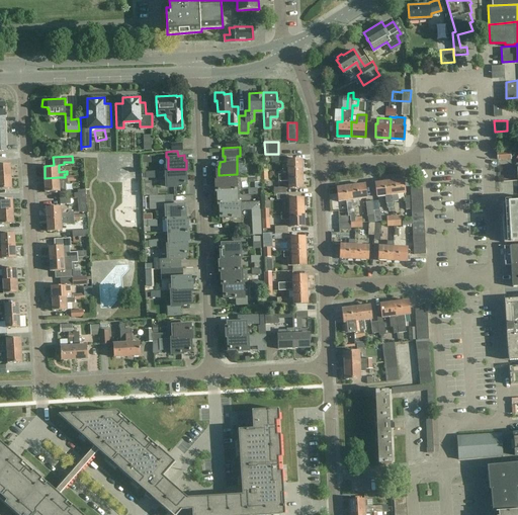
[(282,166),(283,172),(304,171),(303,165),(304,165),(304,159),(303,159),(303,157),(288,158),(288,166),(282,166)]
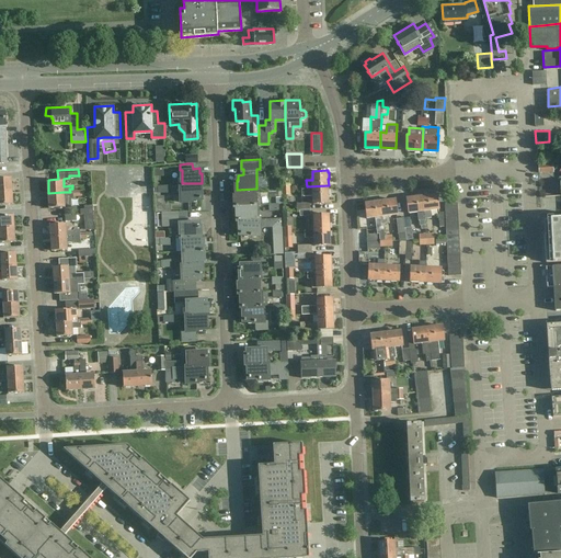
[(0,189),(12,189),(11,175),(0,175),(0,189)]
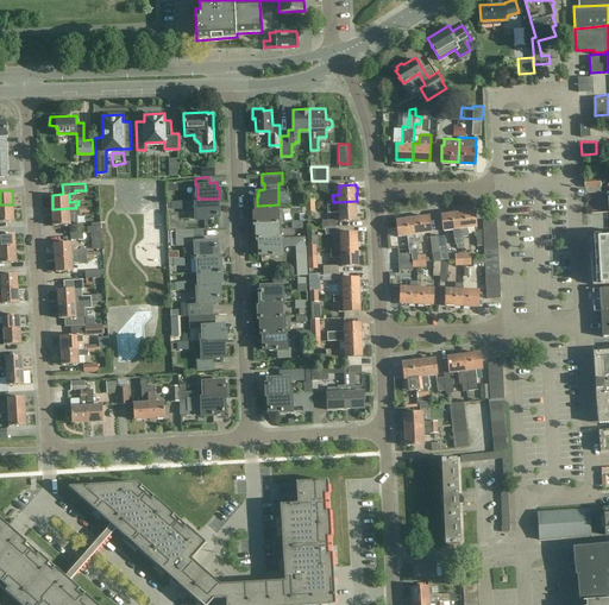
[(198,199),(187,199),(187,207),(196,206),(196,216),(207,216),(207,214),(218,214),(217,202),(218,202),(217,199),(198,199)]
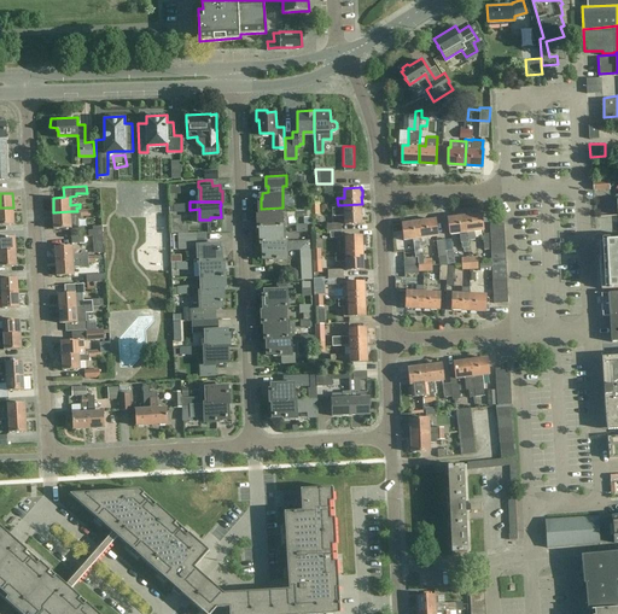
[(362,221),(362,204),(338,205),(332,205),(332,214),(344,214),(345,222),(362,221)]
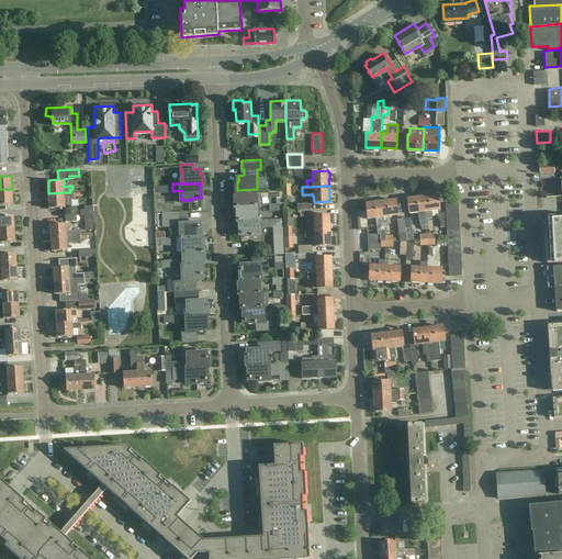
[(0,202),(13,202),(12,189),(0,189),(0,202)]
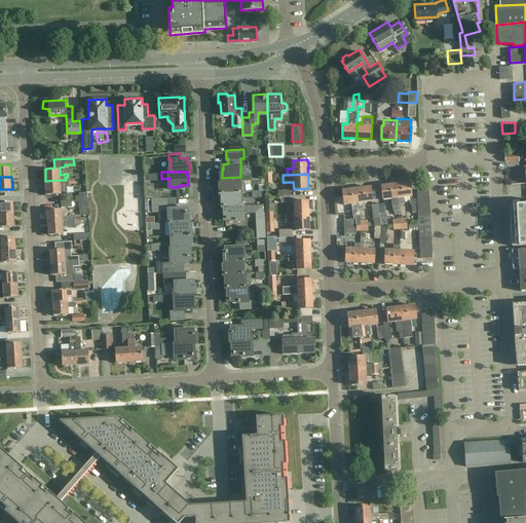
[(240,177),(222,178),(222,182),(221,182),(221,191),(222,191),(239,190),(239,182),(243,182),(243,177),(240,177)]
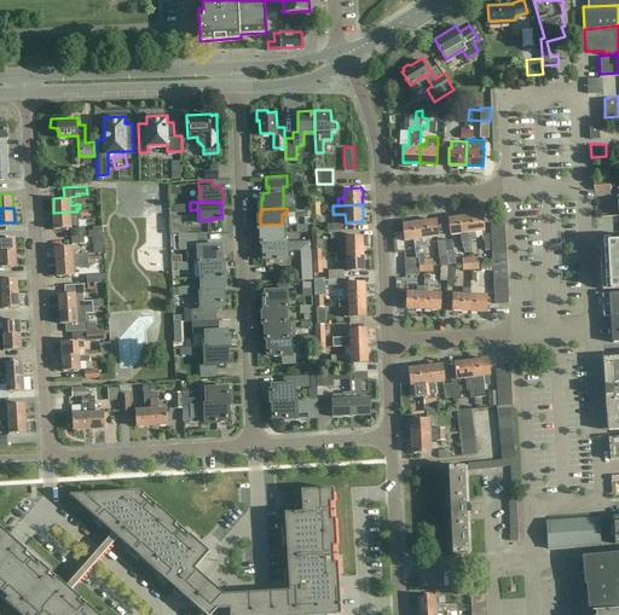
[(71,226),(70,212),(53,213),(55,227),(71,226)]
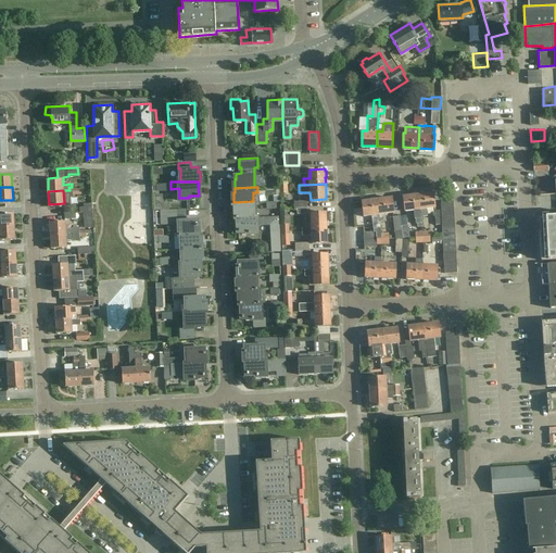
[(428,214),(427,206),(436,205),(433,190),(418,192),(421,214),(428,214)]
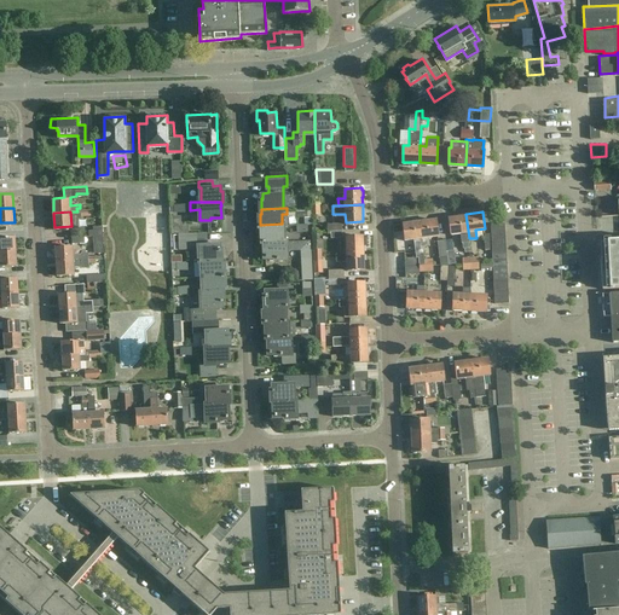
[(469,238),(466,214),(449,216),(451,232),(461,231),(462,241),(463,247),(464,247),(466,250),(470,249),(469,238)]
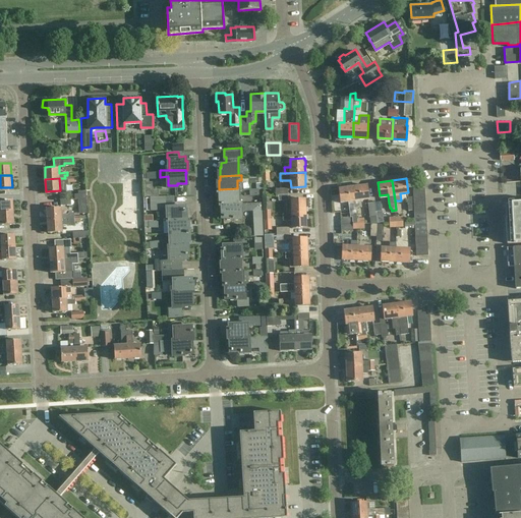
[(367,183),(353,185),(356,205),(361,204),(360,198),(369,197),(367,183)]
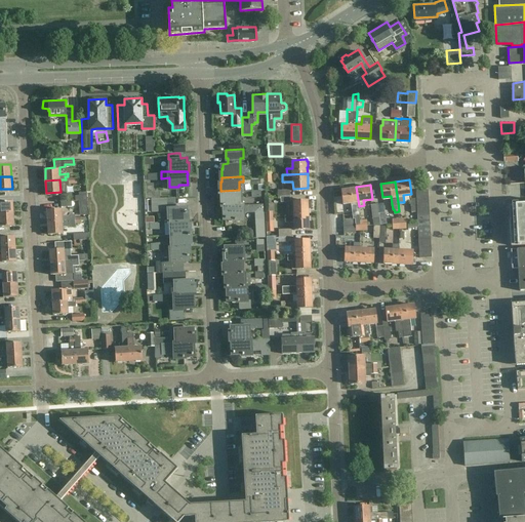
[(344,217),(344,225),(361,224),(361,218),(360,218),(359,209),(359,206),(356,187),(341,188),(344,202),(351,201),(352,210),(353,216),(344,217)]
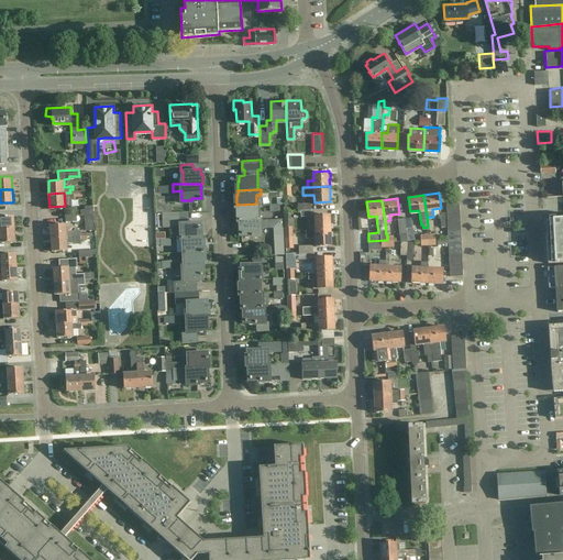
[(258,218),(257,204),(256,204),(238,205),(238,209),(239,209),(239,219),(241,219),(258,218)]
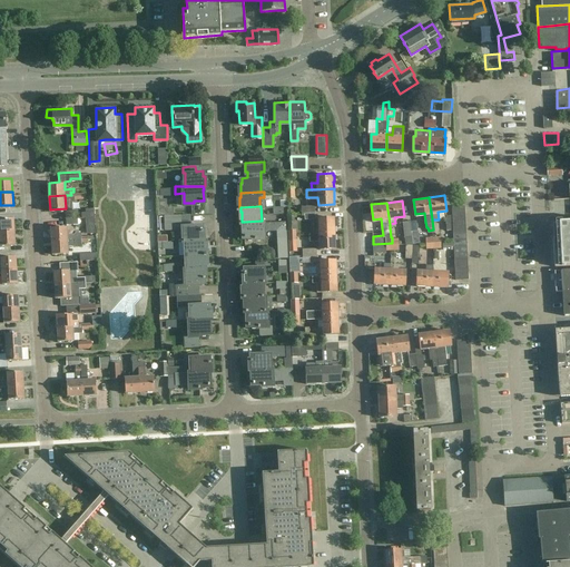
[(189,213),(159,214),(160,227),(180,226),(180,225),(183,225),(184,240),(185,240),(204,238),(203,228),(202,228),(202,223),(189,224),(189,213)]
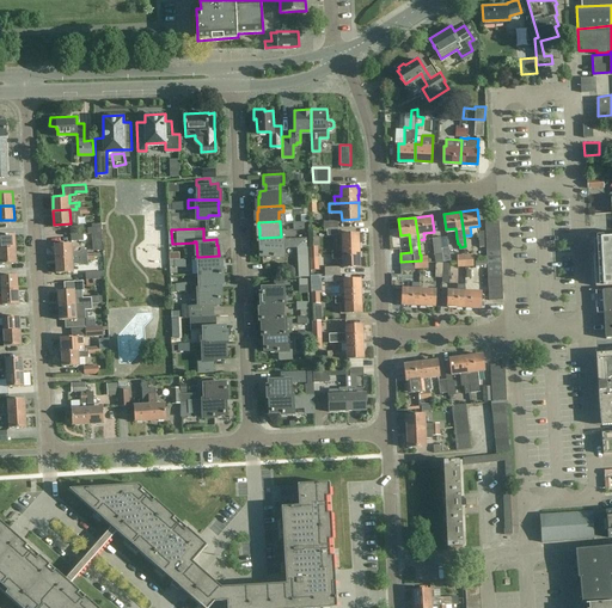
[(93,240),(95,247),(102,246),(101,239),(102,239),(101,231),(92,231),(92,240),(93,240)]
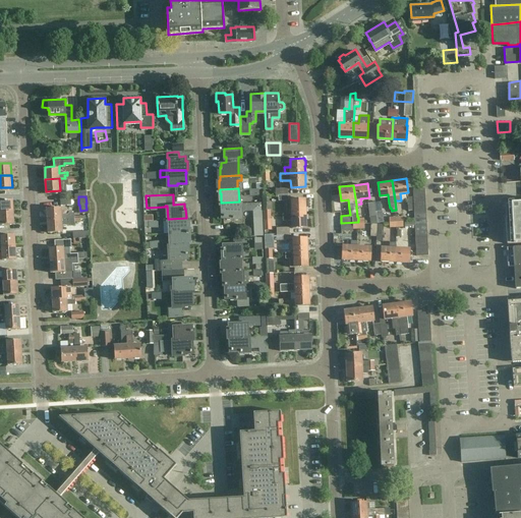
[(292,212),(306,211),(305,196),(301,196),(291,197),(292,212)]
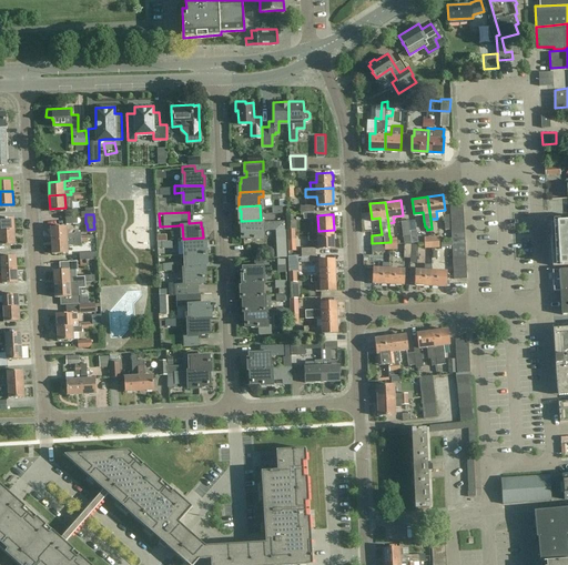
[(0,215),(0,230),(14,229),(13,215),(0,215)]
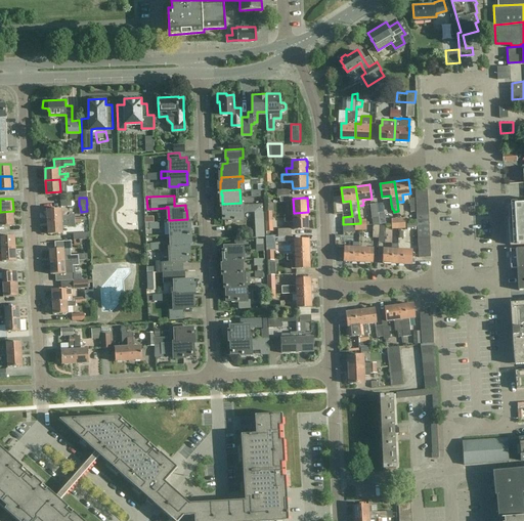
[(372,216),(379,215),(378,211),(377,201),(369,202),(372,216)]
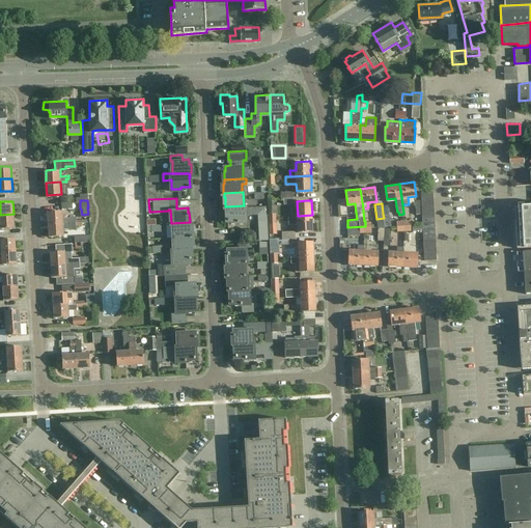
[(266,204),(244,205),(227,206),(227,210),(227,220),(236,219),(238,221),(246,221),(246,212),(258,212),(260,238),(268,237),(266,204)]
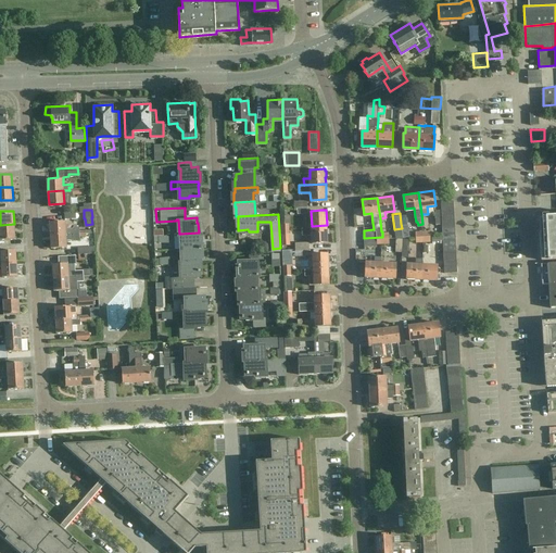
[(555,214),(539,215),(540,227),(538,228),(538,229),(540,228),(540,241),(555,240),(555,214)]
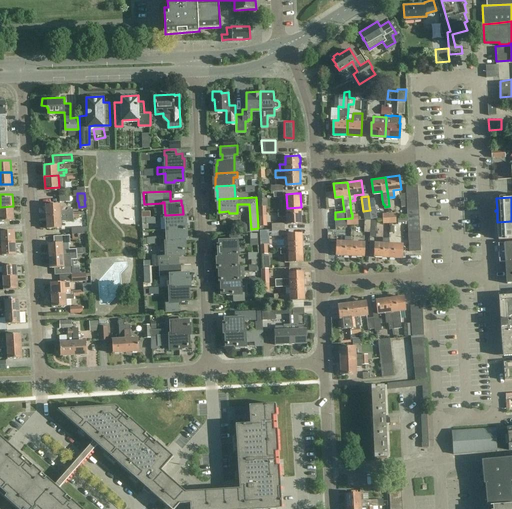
[(66,208),(61,209),(60,202),(46,202),(47,215),(67,213),(67,210),(73,210),(72,206),(67,206),(66,208)]
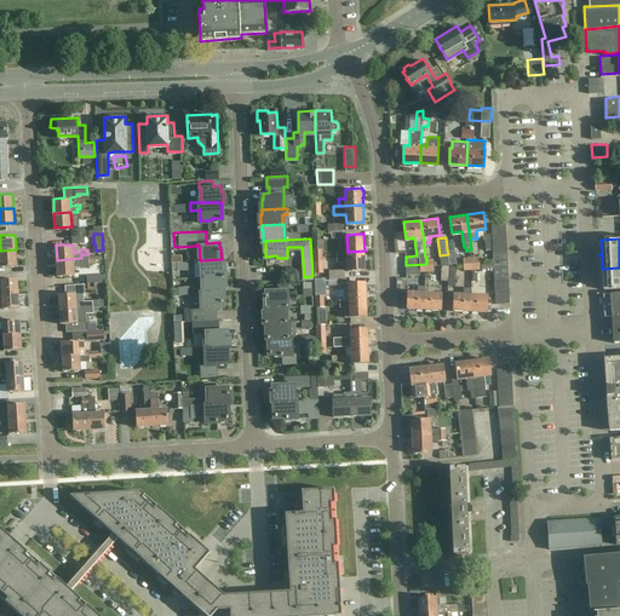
[(0,251),(0,265),(17,265),(16,249),(0,251)]
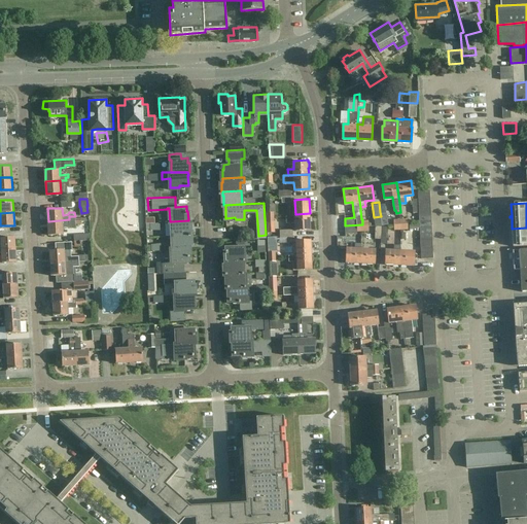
[(310,213),(295,214),(286,214),(286,221),(295,220),(295,229),(311,229),(310,213)]
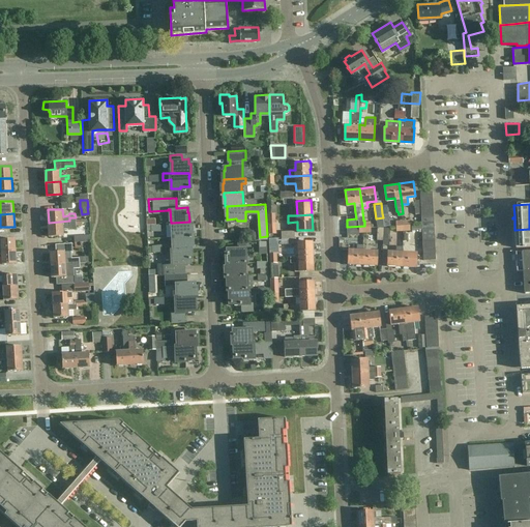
[(69,221),(49,223),(49,235),(64,234),(63,227),(76,227),(76,223),(76,217),(69,217),(69,221)]
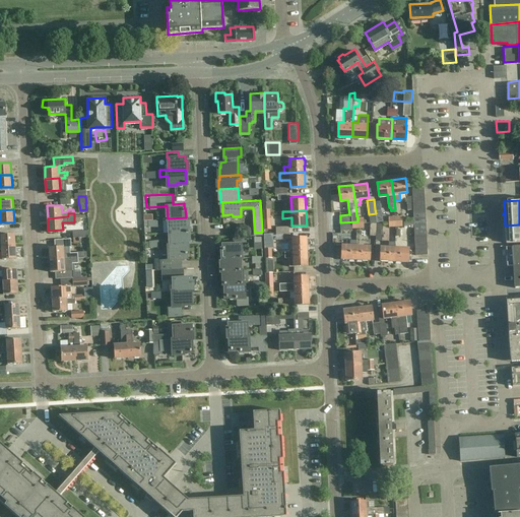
[(186,217),(169,218),(170,231),(188,230),(188,220),(186,221),(186,217)]
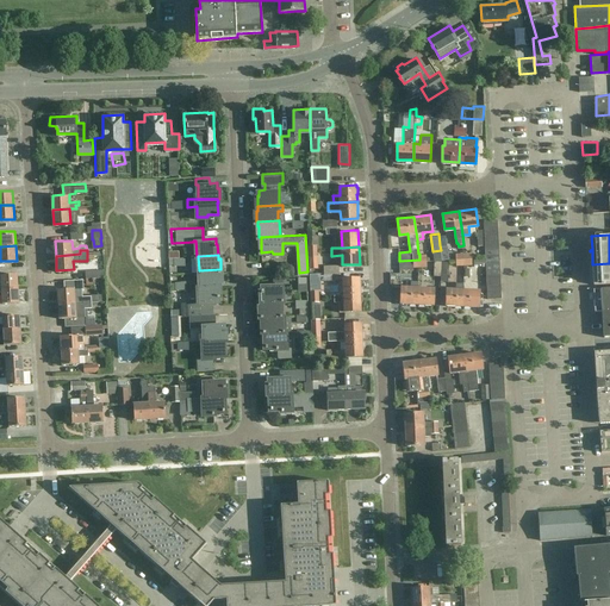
[(609,263),(592,264),(592,283),(609,281),(609,263)]
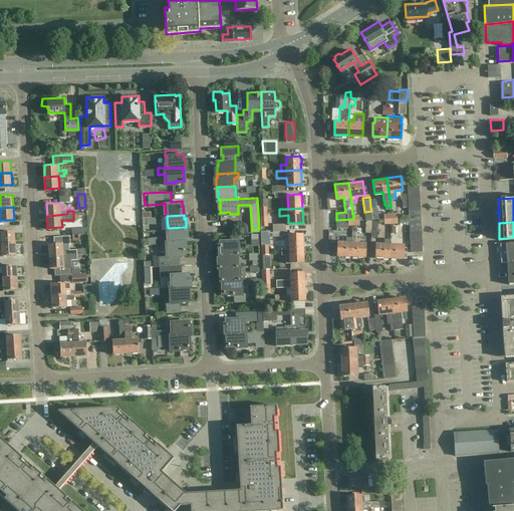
[(186,236),(186,227),(168,228),(168,241),(185,240),(185,236),(186,236)]
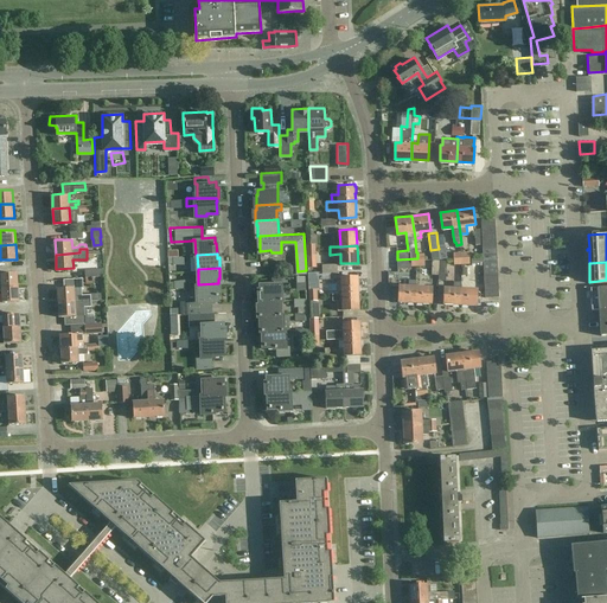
[(0,286),(18,286),(17,271),(1,271),(1,280),(0,280),(0,286)]
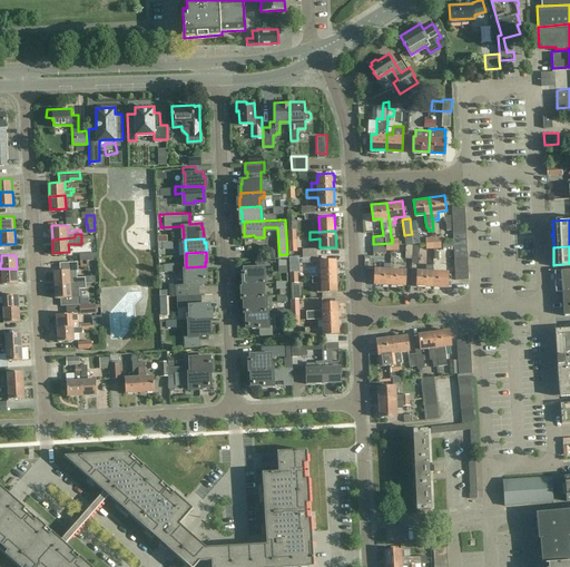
[(321,274),(337,273),(336,257),(321,258),(321,274)]
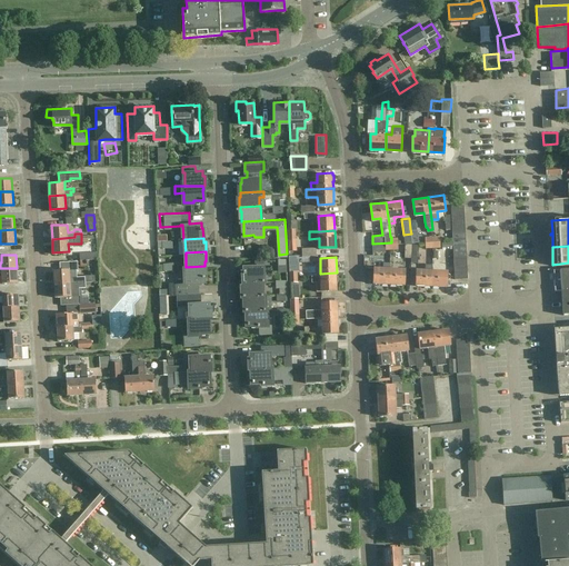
[(55,269),(55,283),(77,280),(77,276),(70,276),(70,269),(78,268),(77,259),(60,260),(60,268),(55,269)]
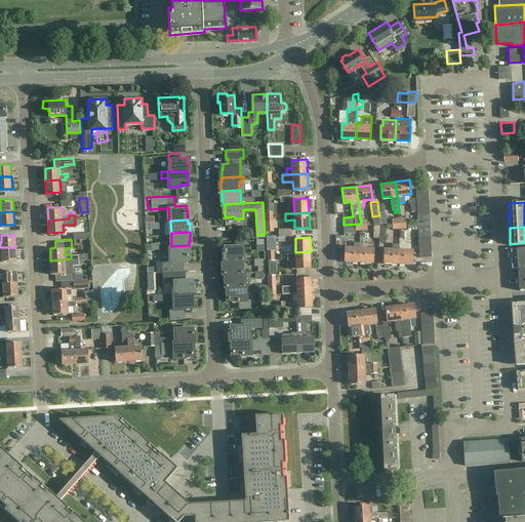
[(225,249),(226,258),(242,258),(244,258),(243,246),(244,246),(243,239),(236,239),(237,245),(227,245),(227,249),(225,249)]
